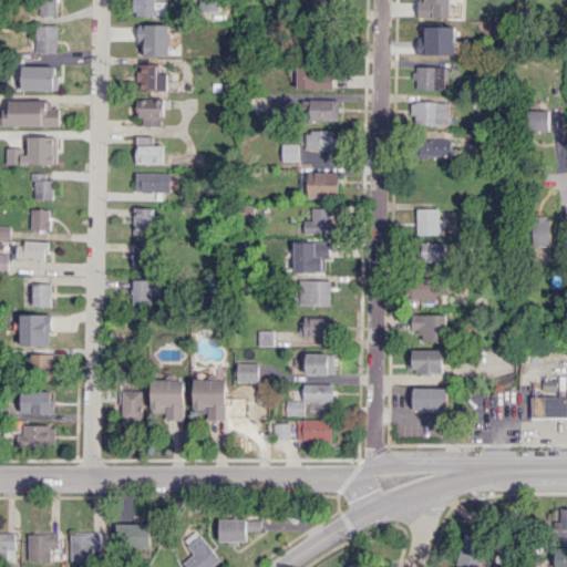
[(57,16),(57,0),(39,0),(39,14),(57,16)]
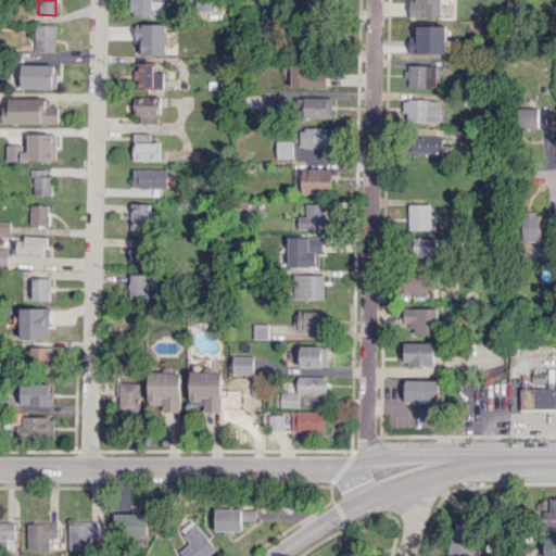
[(151,0),(130,0),(131,15),(162,15),(162,1),(152,1),(151,0)]
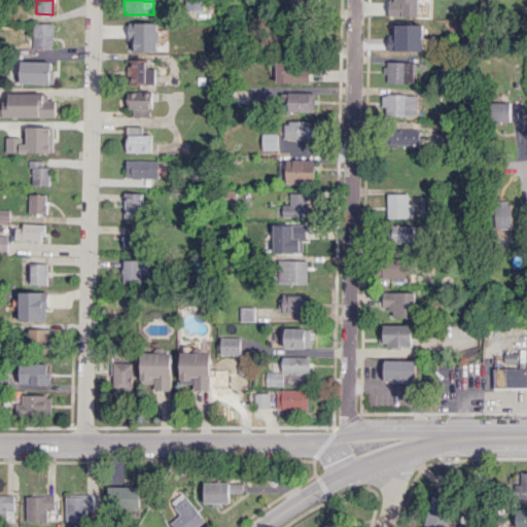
[(184,0),(185,10),(203,10),(203,0),(184,0)]
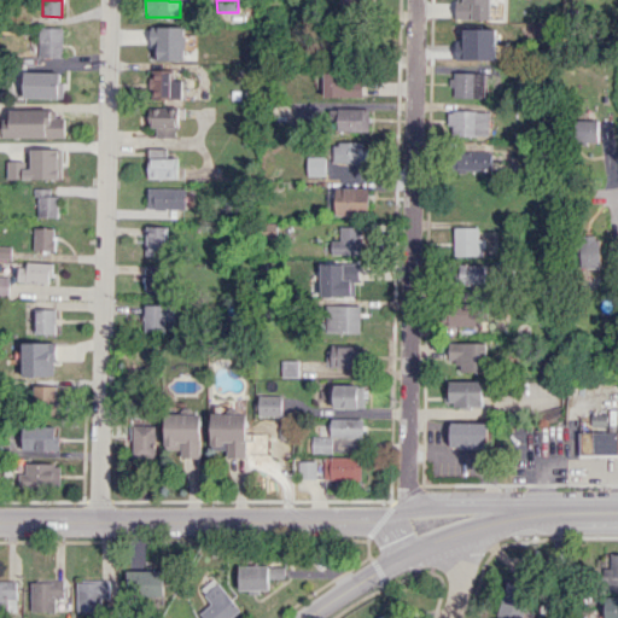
[(339,0),(339,15),(367,16),(367,0),(339,0)]
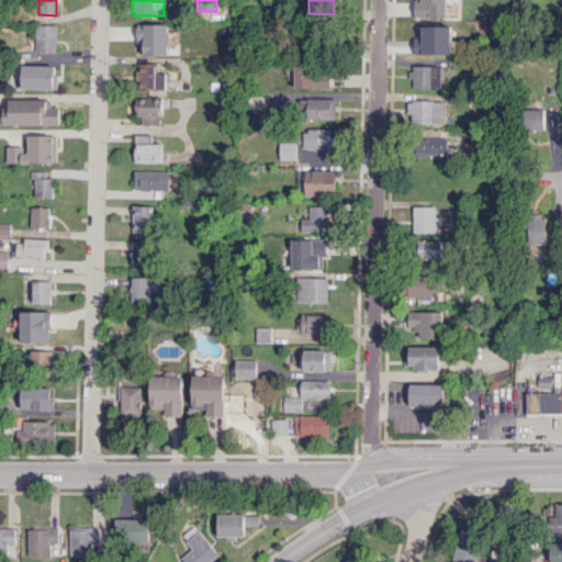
[(446,18),(446,0),(415,0),(415,17),(446,18)]
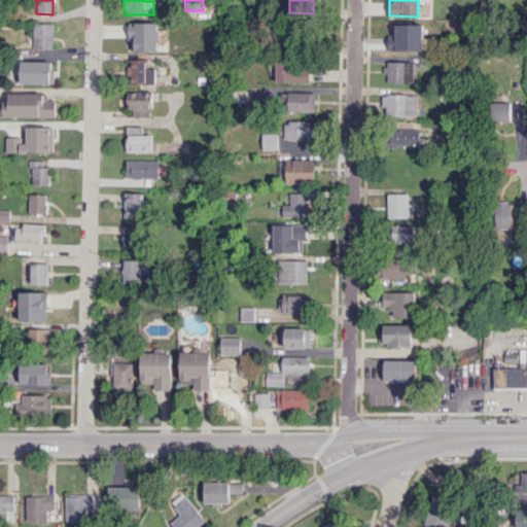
[(156,51),(157,23),(130,22),(129,50),(156,51)]
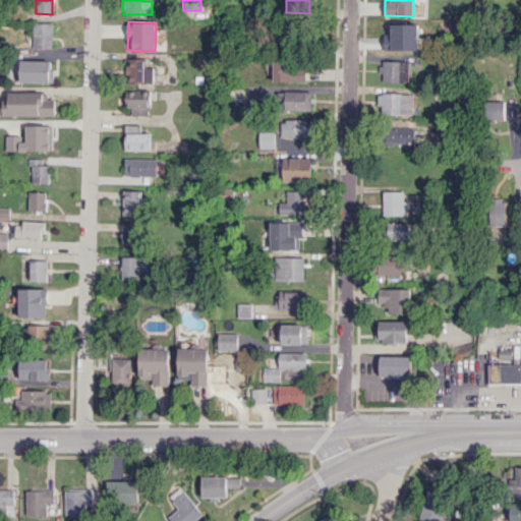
[(53,23),(33,23),(33,48),(53,48),(53,23)]
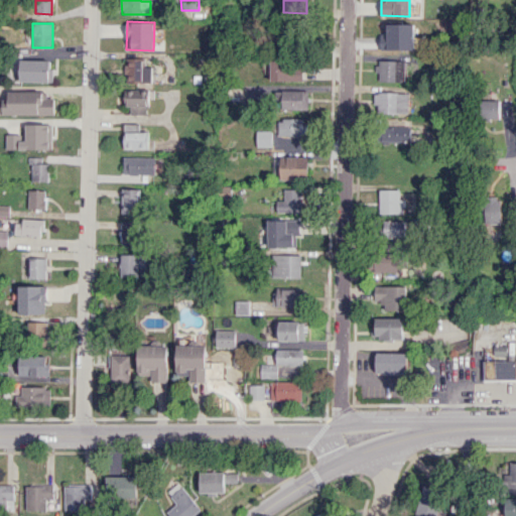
[(397,31),(379,31),(380,48),(397,47),(397,31)]
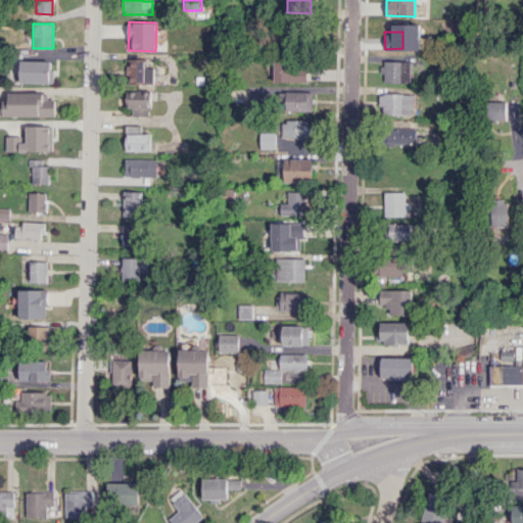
[(153,67),(144,67),(144,58),(129,58),(129,83),(153,84),(153,67)]
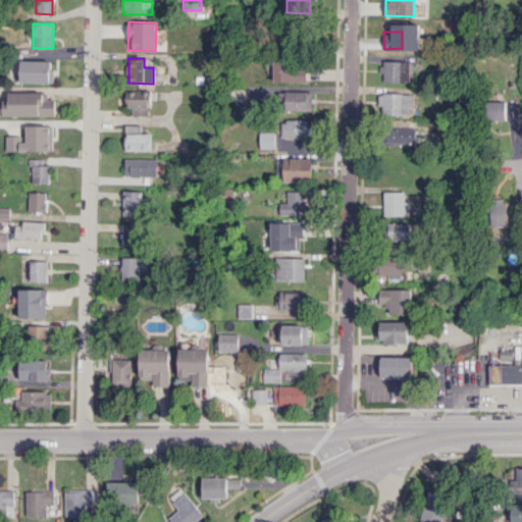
[(275,82),(307,82),(307,60),(275,59),(275,82)]
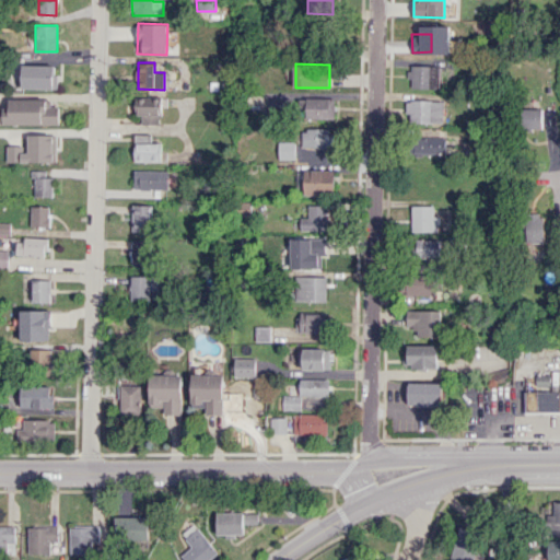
[(22,89),(57,89),(57,65),(22,65),(22,89)]
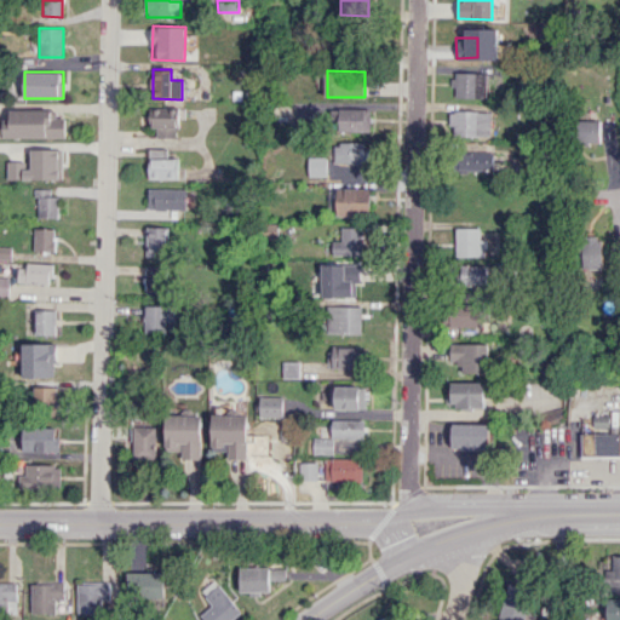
[(453,98),(486,98),(487,73),(454,72),(453,98)]
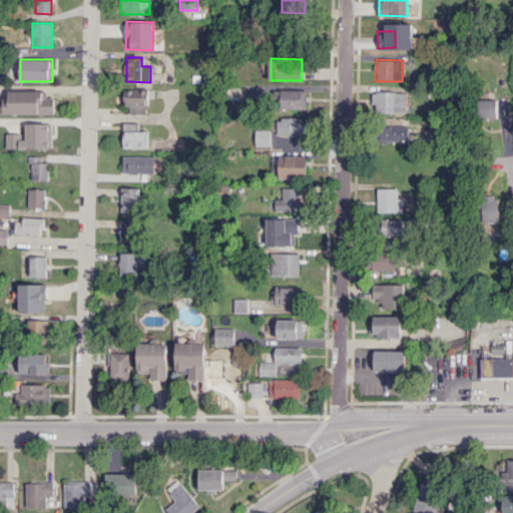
[(147,113),(147,89),(124,89),(124,105),(129,105),(129,113),(147,113)]
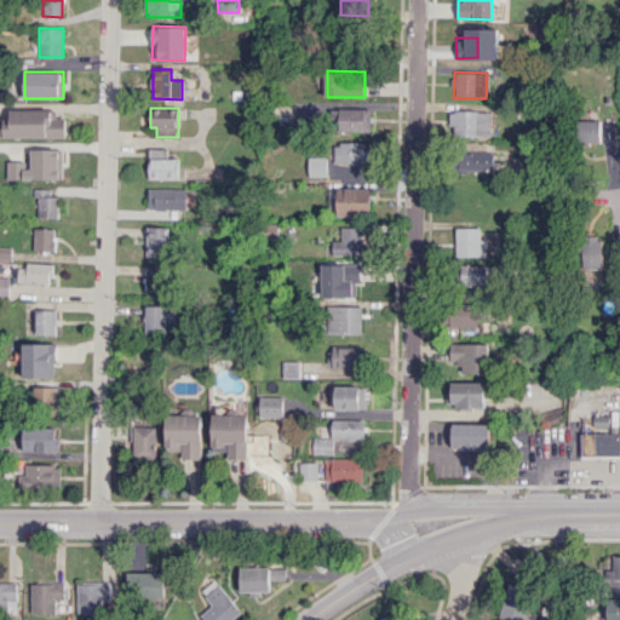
[(369,131),(369,109),(332,108),(332,122),(339,122),(338,131),(369,131)]
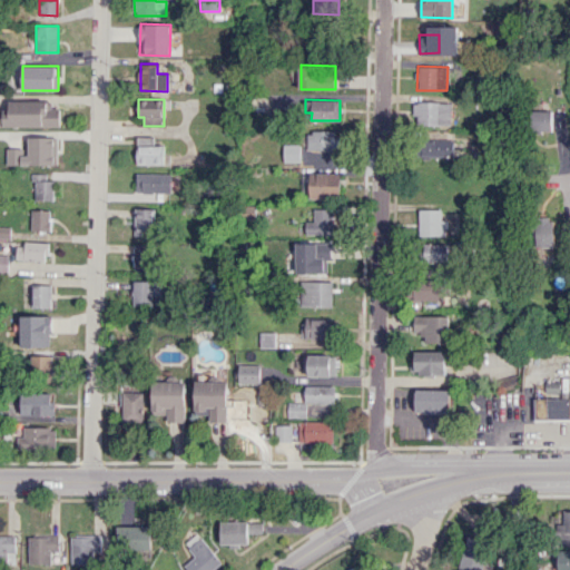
[(0,109),(0,125),(59,127),(60,108),(52,108),(52,101),(9,100),(8,109),(0,109)]
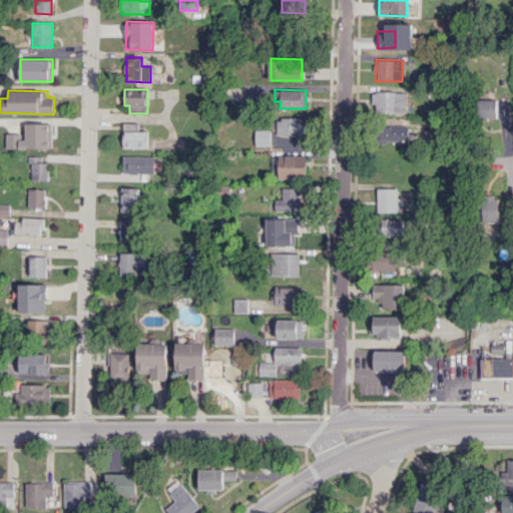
[(373,91),(373,112),(406,112),(406,92),(373,91)]
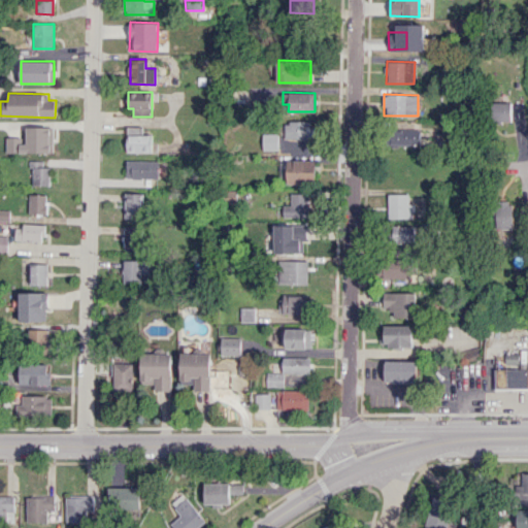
[(512,102),(493,102),(492,122),(510,122),(512,102)]
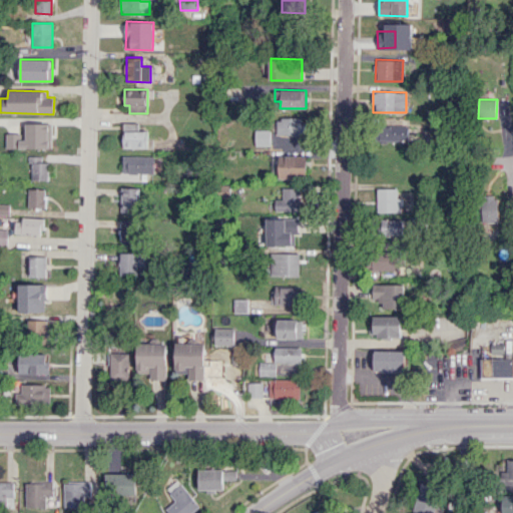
[(277,134),(304,135),(304,118),(278,118),(277,134)]
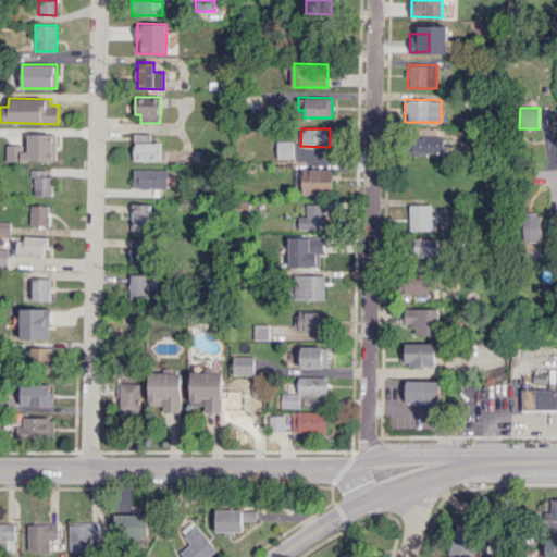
[(7,161),(57,161),(57,134),(25,134),(25,145),(7,145),(7,161)]
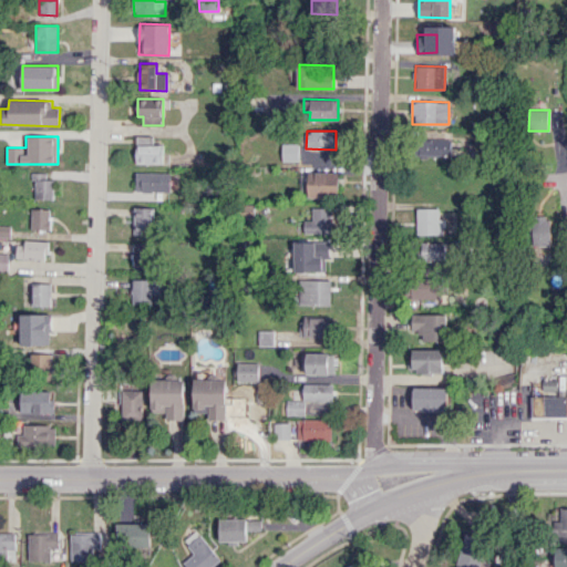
[(418,140),(416,155),(461,156),(461,148),(450,148),(451,140),(418,140)]
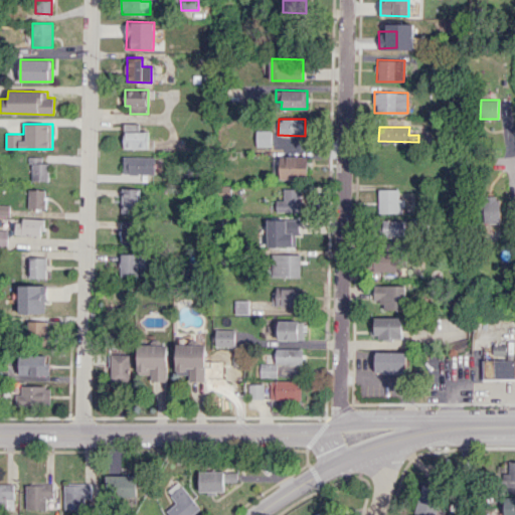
[(272,131),(256,131),(256,146),(272,146),(272,131)]
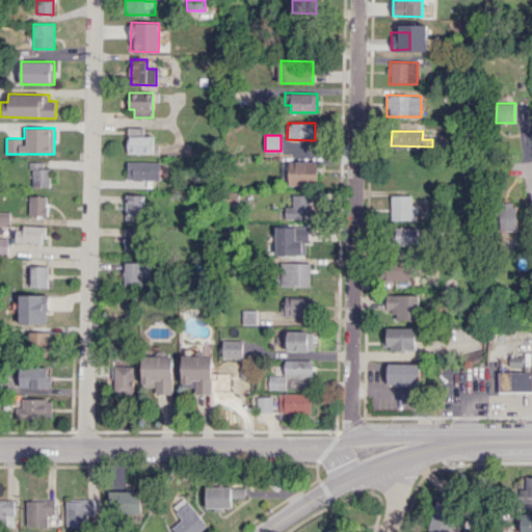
[(49,186),(48,161),(30,161),(30,186),(49,186)]
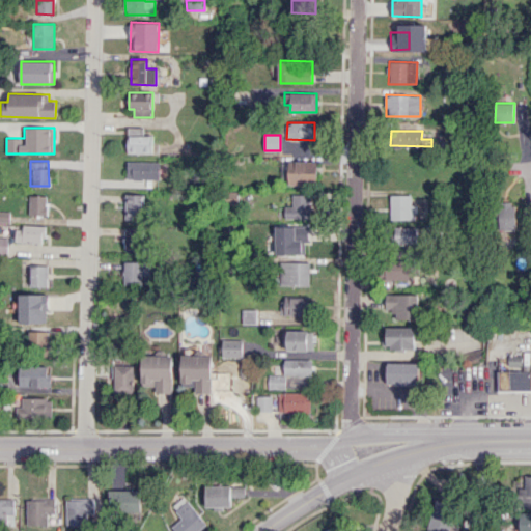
[(159,162),(127,161),(127,178),(159,179),(159,162)]
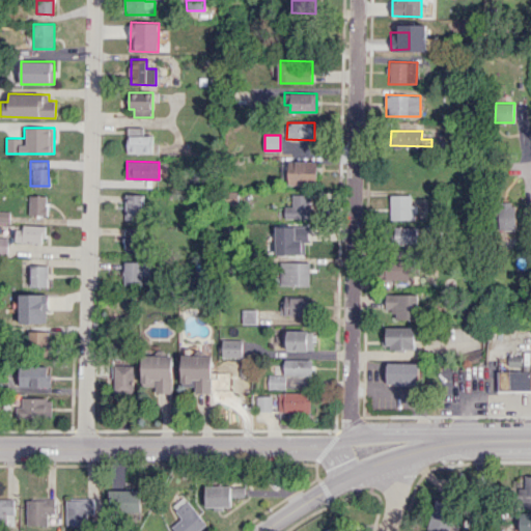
[(316,161),(289,161),(288,186),(315,186),(316,161)]
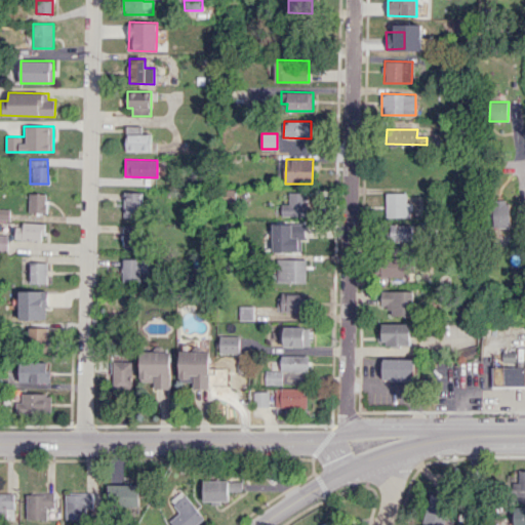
[(124,216),(142,216),(142,192),(124,192),(124,216)]
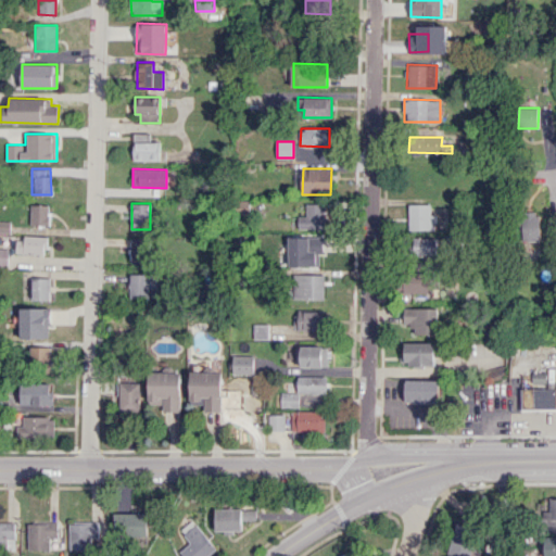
[(30,225),(48,226),(49,204),(30,204),(30,225)]
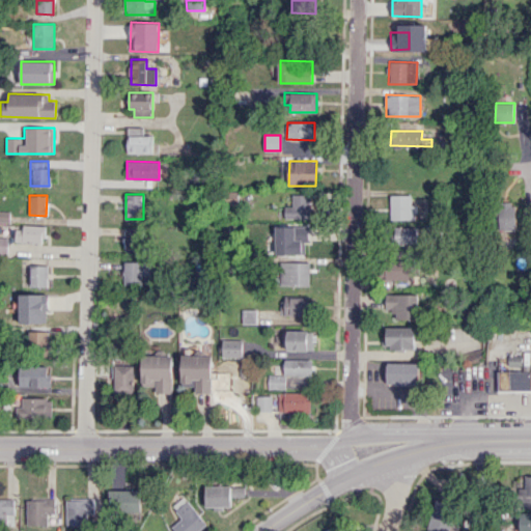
[(309,218),(309,195),(291,195),(291,206),(284,206),(284,218),(309,218)]
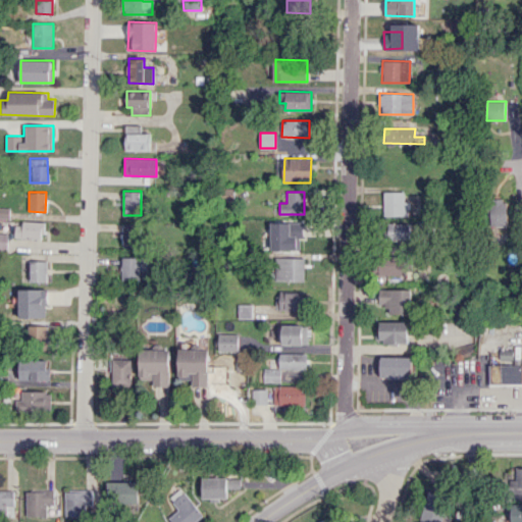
[(404,192),(383,192),(383,215),(409,215),(409,203),(404,203),(404,192)]
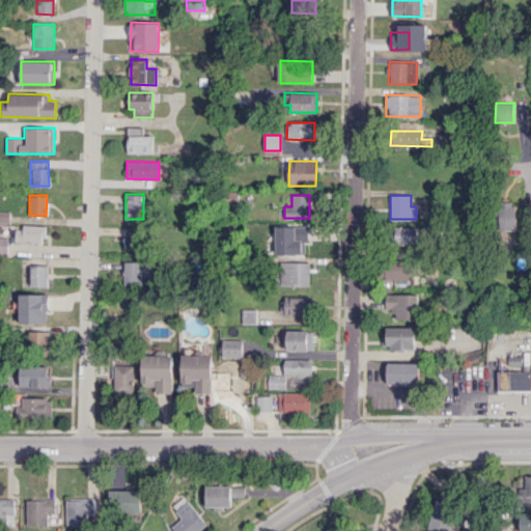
[(514,202),(497,203),(498,230),(515,229),(514,202)]
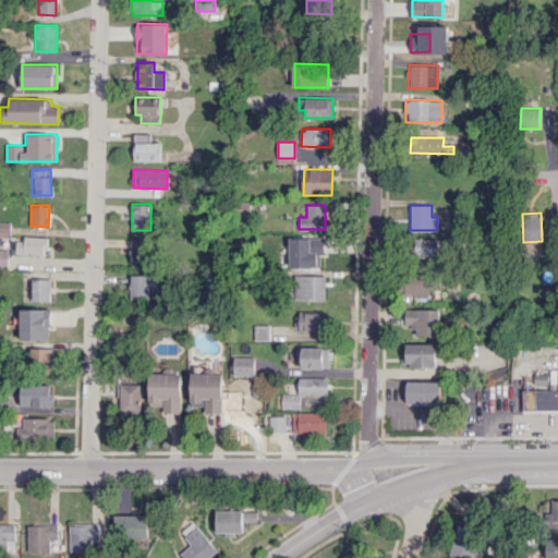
[(16,237),(15,255),(46,255),(47,238),(16,237)]
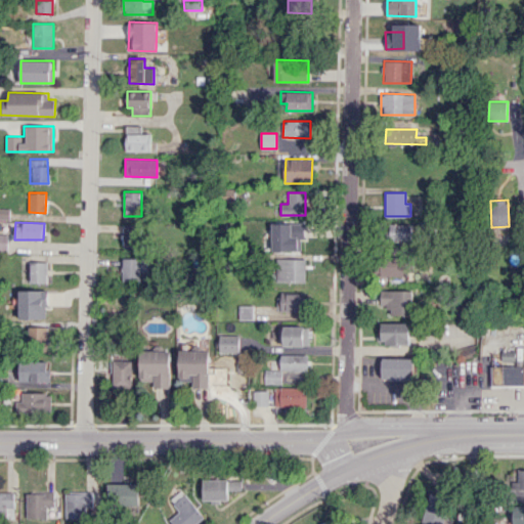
[(304,223),(271,223),(272,251),(301,251),(300,239),(304,239),(304,223)]
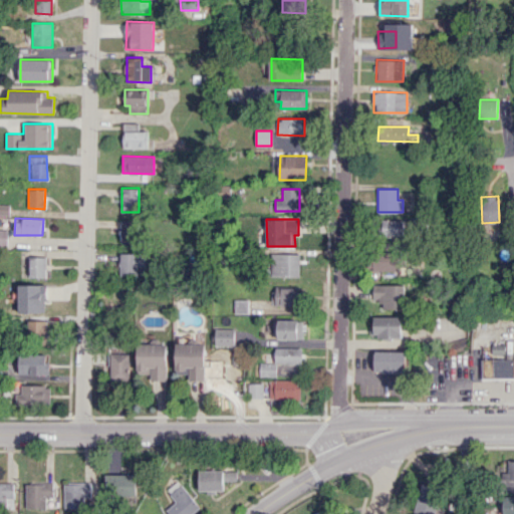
[(120,242),(138,242),(139,220),(121,220),(120,242)]
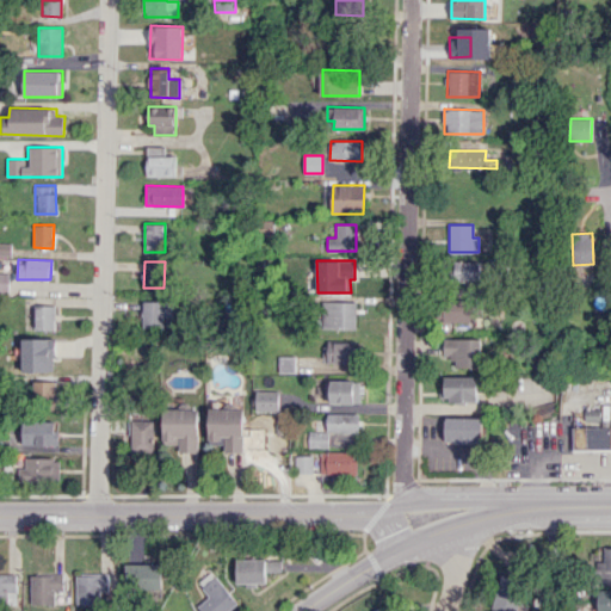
[(452,279),(479,279),(480,261),(452,261),(452,279)]
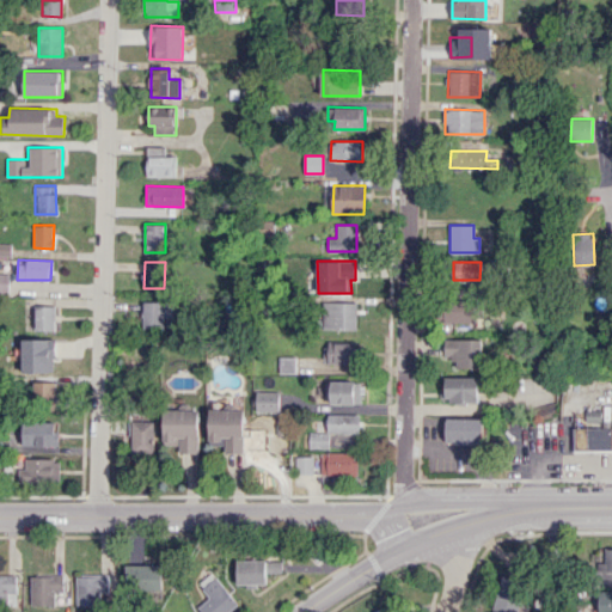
[(0,292),(8,292),(10,274),(0,273),(0,292)]
